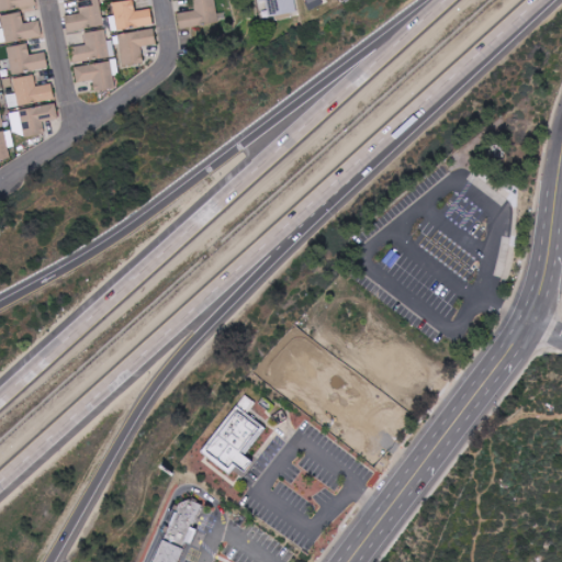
[(0,0),(0,11),(0,12),(36,4),(35,0),(0,0)]
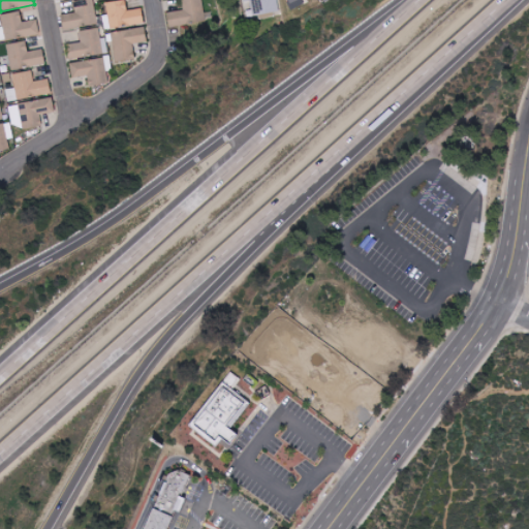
[(64,30),(98,25),(94,0),(79,0),(73,1),(75,12),(61,16),(64,30)]
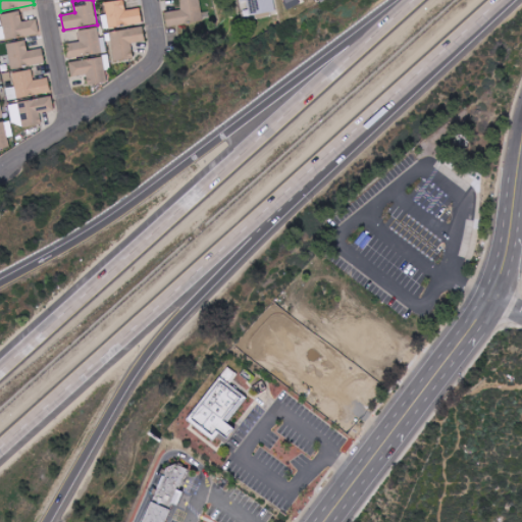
[(105,2),(107,16),(102,17),(104,29),(142,24),(140,8),(125,10),(124,0),(105,2)]
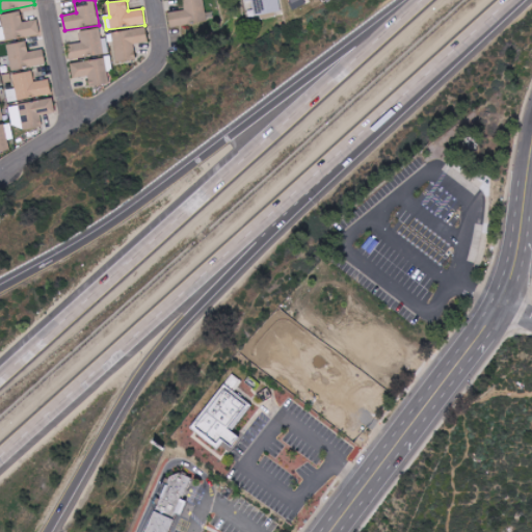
[(183,0),(185,9),(167,12),(169,28),(207,22),(203,0),(183,0)]
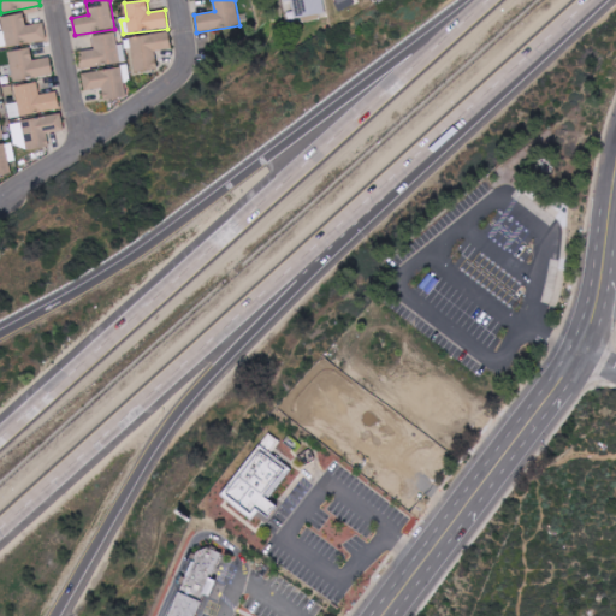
[(326,15),(323,0),(284,0),(289,22),(326,15)]
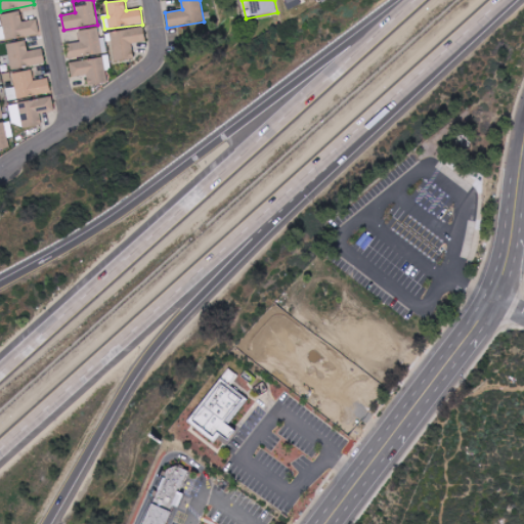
[(300,0),(285,0),(290,9),(302,4),(300,0)]
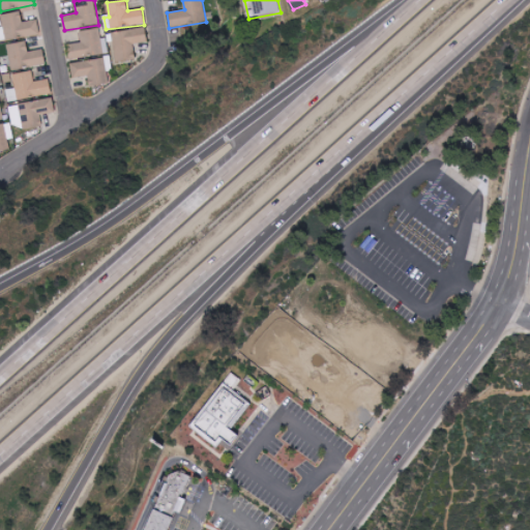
[(0,15),(6,40),(40,33),(37,20),(23,23),(21,10),(0,15)]
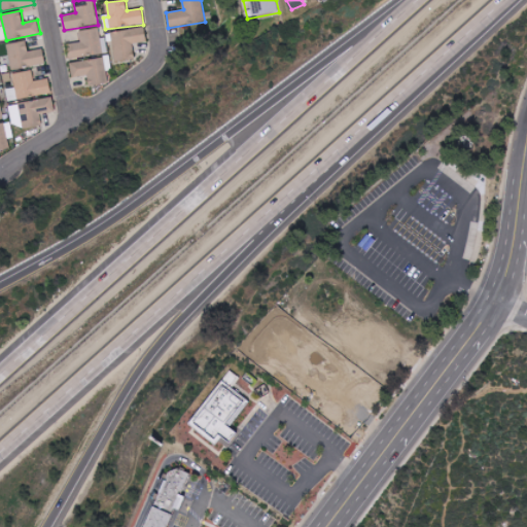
[(70,60),(108,53),(105,37),(101,38),(99,28),(79,31),(81,42),(67,45),(70,60)]
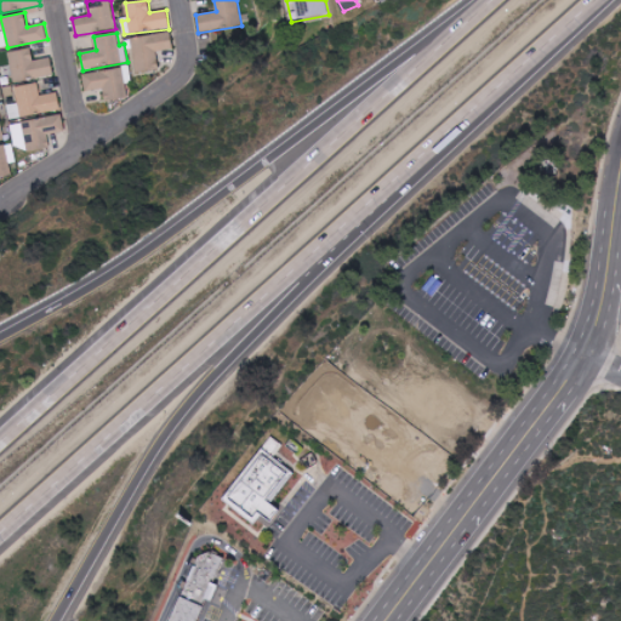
[(135,73),(159,70),(158,51),(172,50),(171,33),(132,36),(135,73)]
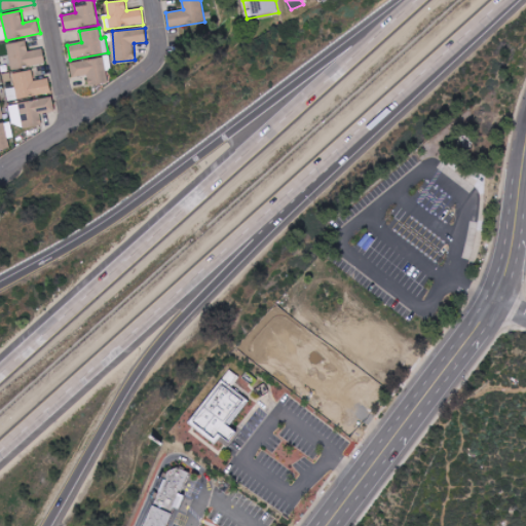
[(11,69),(45,64),(43,48),(28,50),(27,40),(7,43),(11,69)]
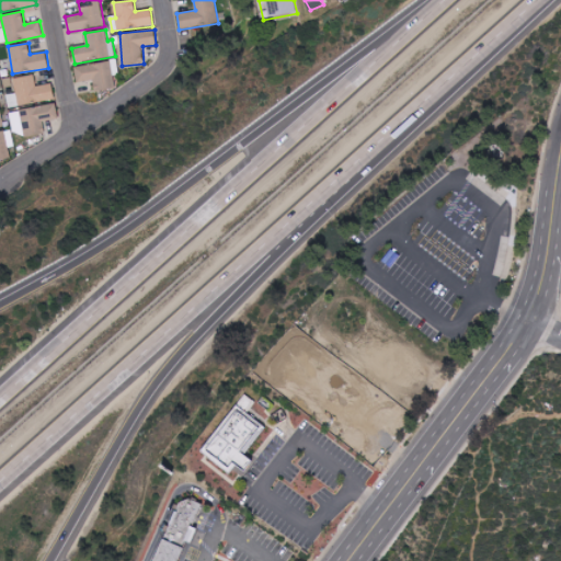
[(111,60),(75,67),(78,83),(92,80),(94,92),(116,88),(111,60)]
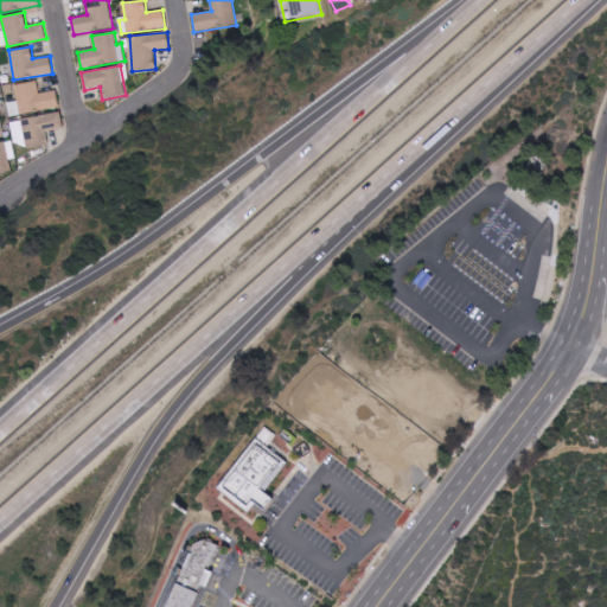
[(7,103),(10,116),(59,107),(56,90),(39,93),(37,80),(14,84),(18,101),(7,103)]
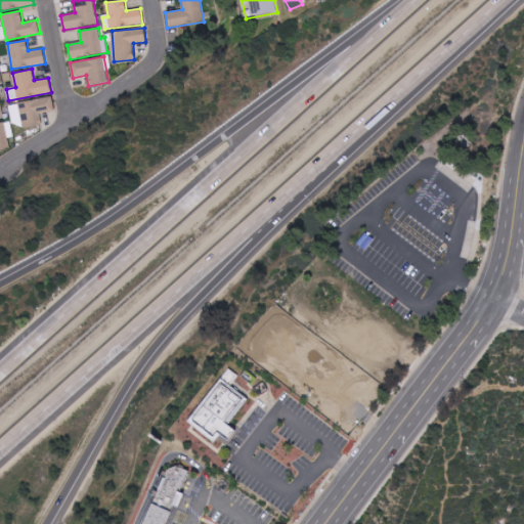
[(42,124),(40,113),(54,112),(52,97),(9,103),(12,128),(42,124)]
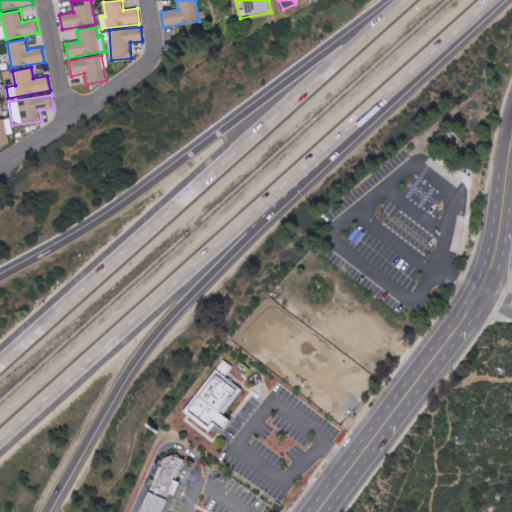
[(0,146),(10,144),(8,135),(13,134),(10,118),(0,120),(0,146)]
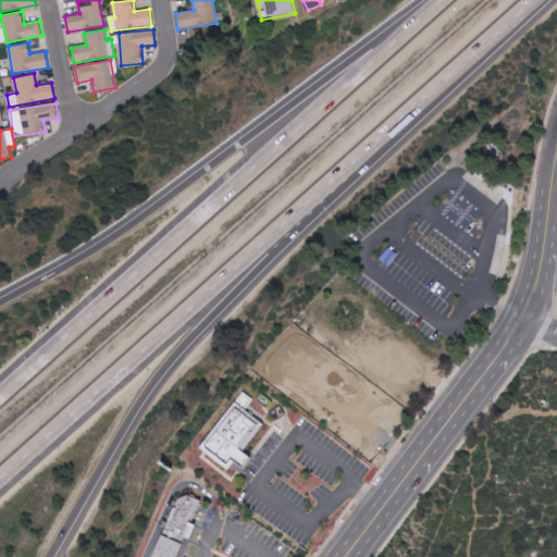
[(201,444),(243,392),(249,397),(242,406),(260,420),(239,446),(250,455),(242,466),(232,458),(227,465),(201,444)]
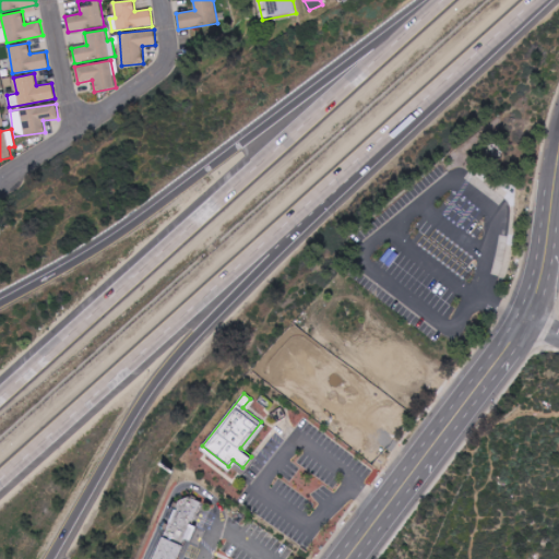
[(174,558),(151,558),(179,499),(187,495),(199,501),(174,558)]
